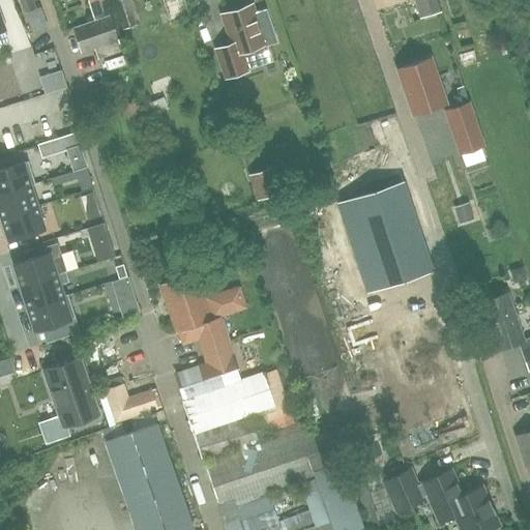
[(110,15),(108,15),(102,0),(88,0),(95,20),(72,27),(81,53),(94,49),(98,60),(122,51),(110,15)]
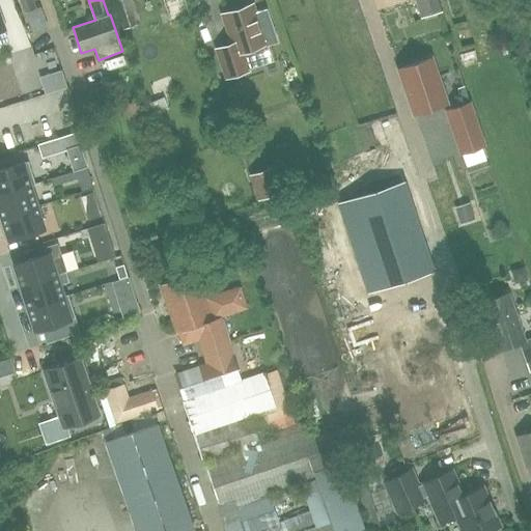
[(123,29),(136,26),(129,0),(115,0),(123,29)]
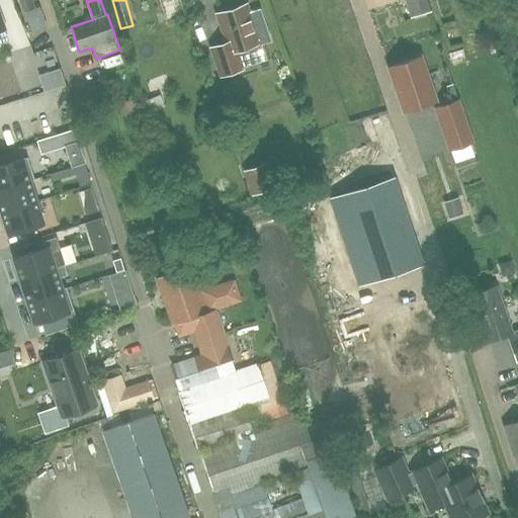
[(404,0),(411,18),(431,12),(427,0),(404,0)]
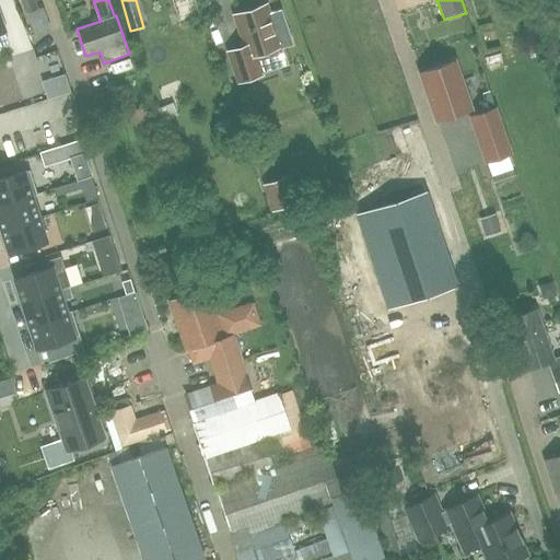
[(280,10),(269,14),(266,4),(235,14),(246,46),(230,51),(241,82),(261,76),(261,74),(257,76),(251,57),(292,43),(280,10)]
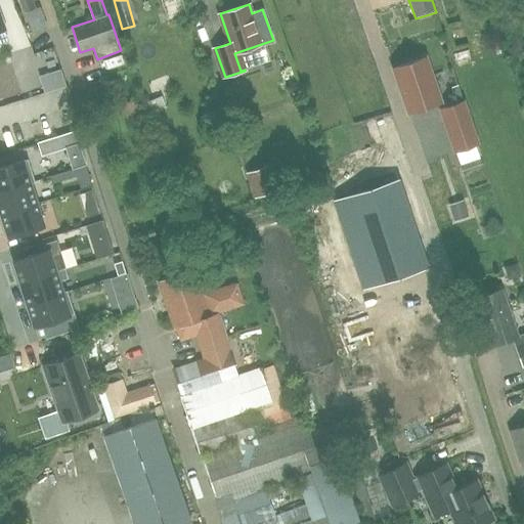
[(40,17),(23,25),(32,50),(50,43),(40,17)]
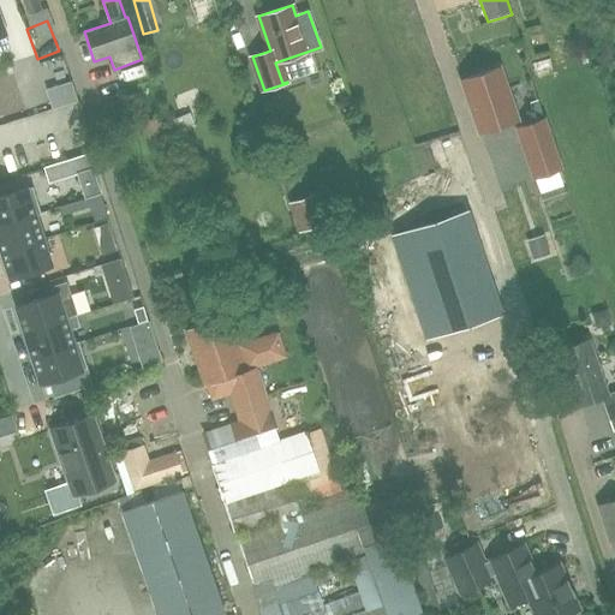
[(497,67),(463,79),(481,132),(515,120),(497,67)]
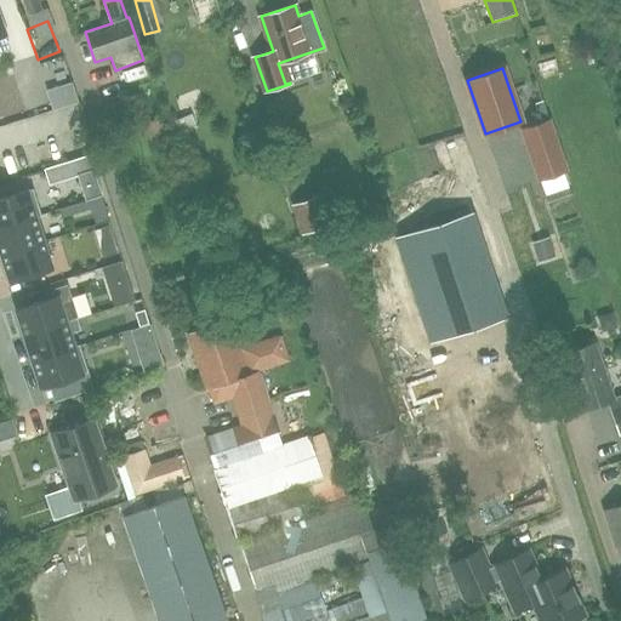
[(567,174),(564,165),(543,101),(534,104),(540,123),(522,129),(533,161),(540,183),(567,174)]
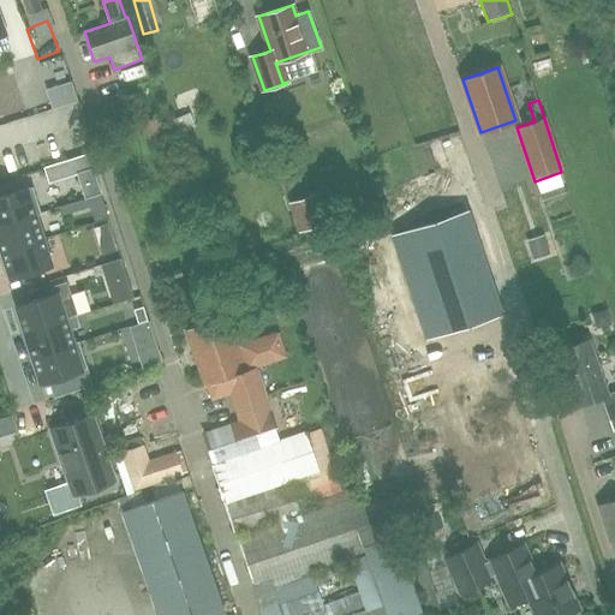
[(76,173),(84,199),(101,193),(93,167),(76,173)]
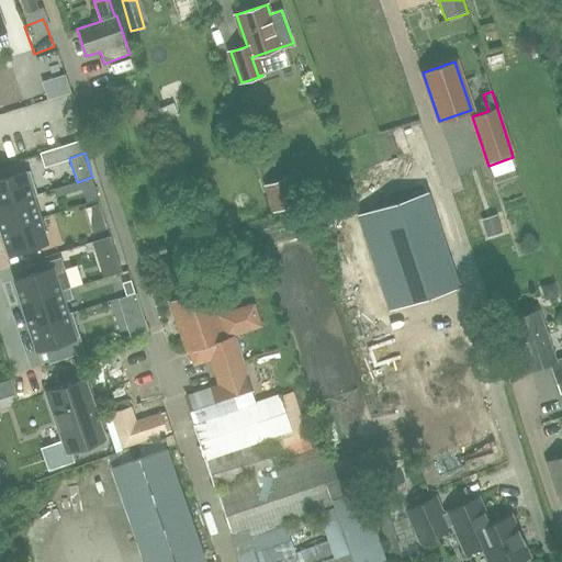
[(26,170),(0,178),(0,205),(34,197),(36,195),(30,170),(26,171),(26,170)]
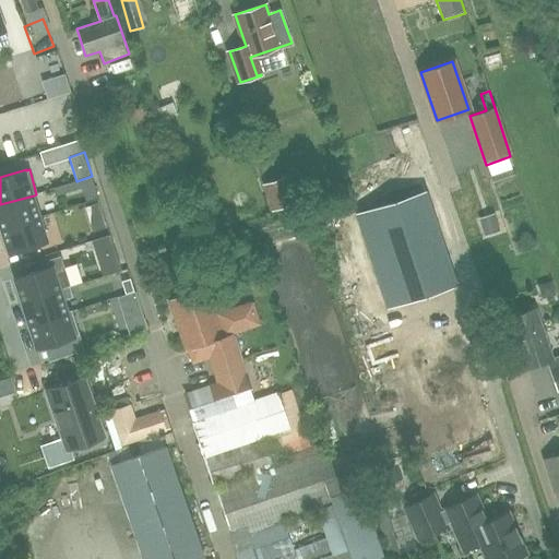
[(260,186),(270,214),(295,204),(285,177),(260,186)]
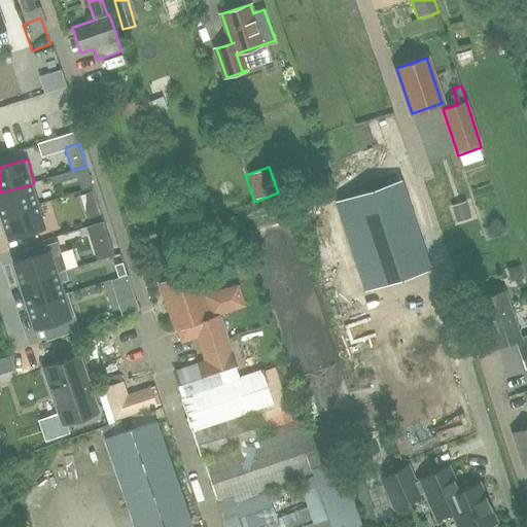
[(428,267),(399,181),(337,202),(365,287),(428,267)]
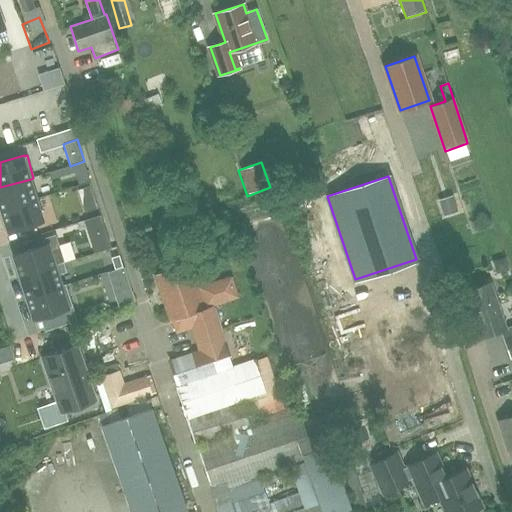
[(0,210),(38,199),(31,179),(0,187),(0,210)]
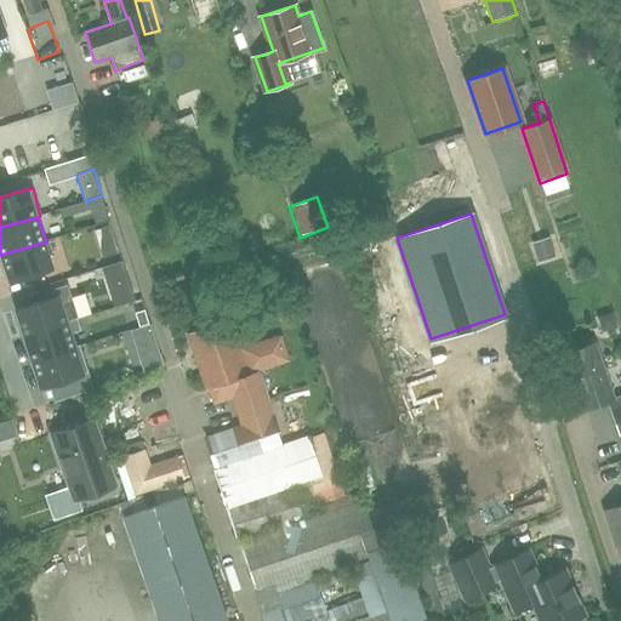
[(556,257),(548,237),(530,243),(537,263),(556,257)]
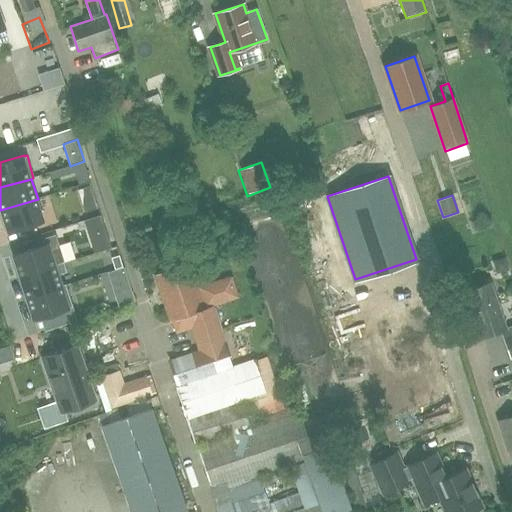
[(44,222),(38,199),(0,210),(0,216),(5,234),(44,222)]
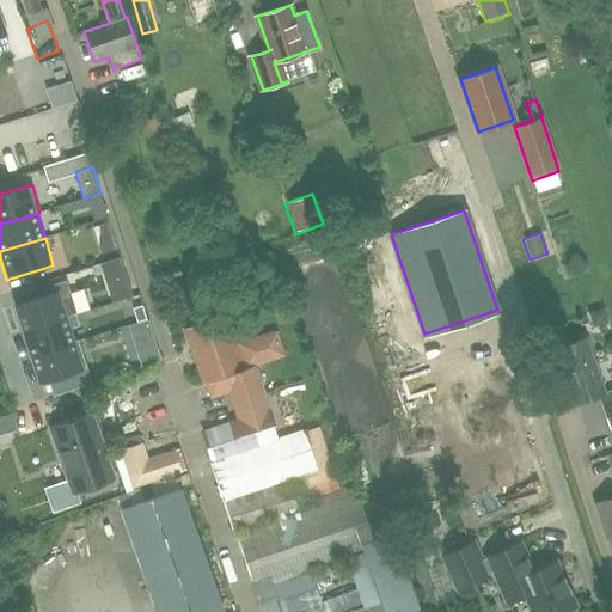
[(67,316),(75,313),(77,312),(66,280),(51,285),(53,291),(13,304),(22,330),(67,316)]
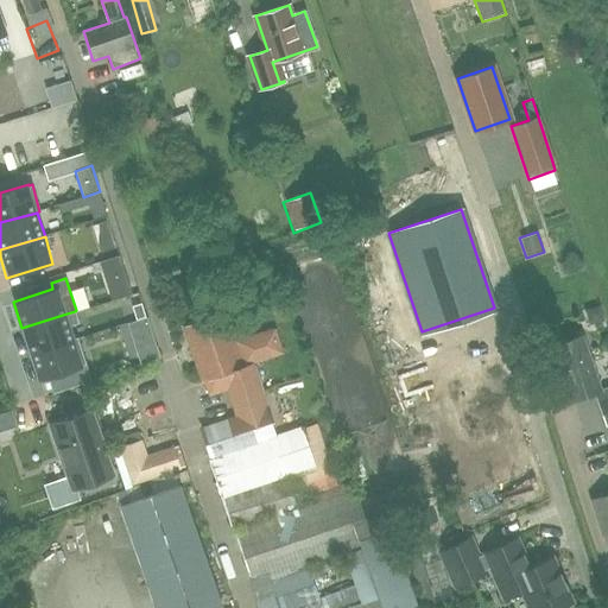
[(140,303),(131,306),(135,320),(145,317),(140,303)]
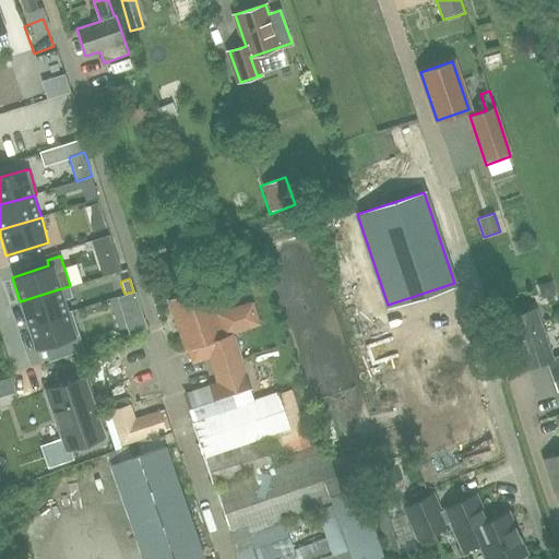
[(61,288),(20,301),(26,324),(68,311),(64,299),(72,297),(69,286),(61,288)]
